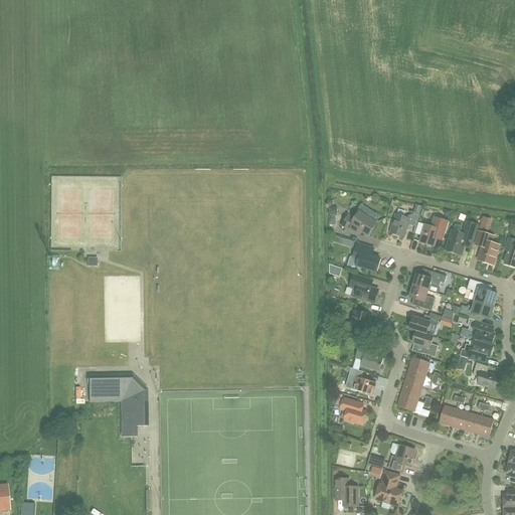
[(375,223),(373,222),(378,215),(361,204),(356,212),(358,213),(355,219),(348,215),(341,225),(352,232),(356,227),(368,235),(368,234),(374,224),(375,224),(375,223)]
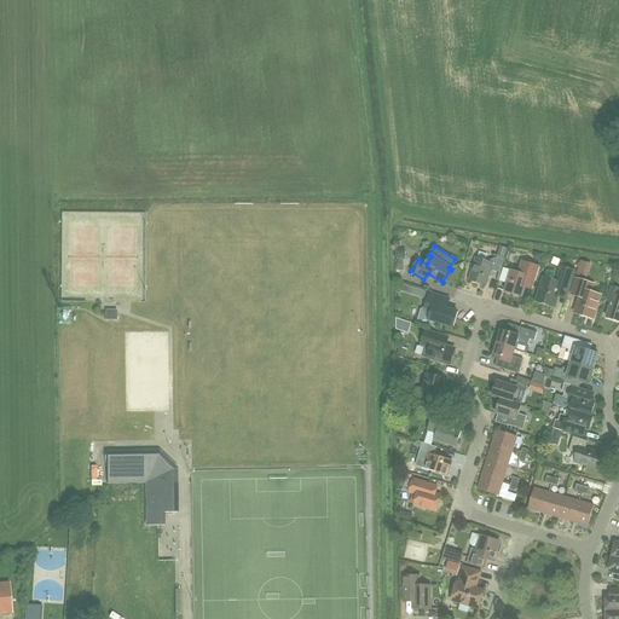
[(497,256),(495,264),(476,258),(469,281),(485,285),(490,270),(499,273),(504,259),(497,256)]
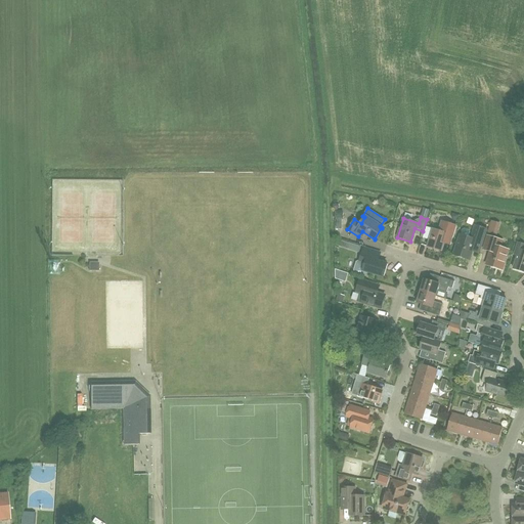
[(450,245),(456,226),(442,221),(439,231),(433,229),(428,247),(441,251),(444,243),(450,245)]
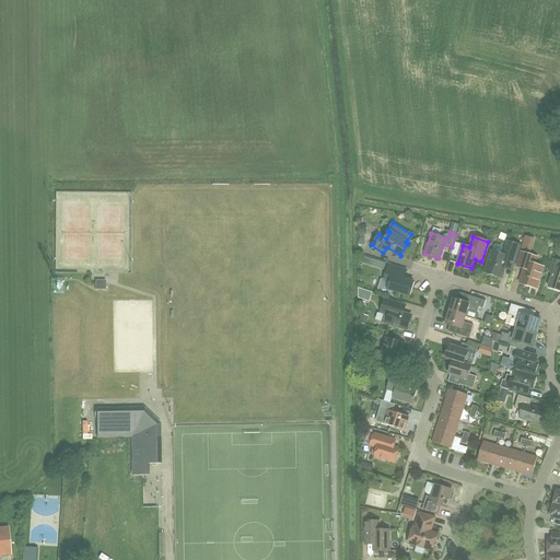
[(533,238),(525,236),(522,248),(528,251),(533,238)]
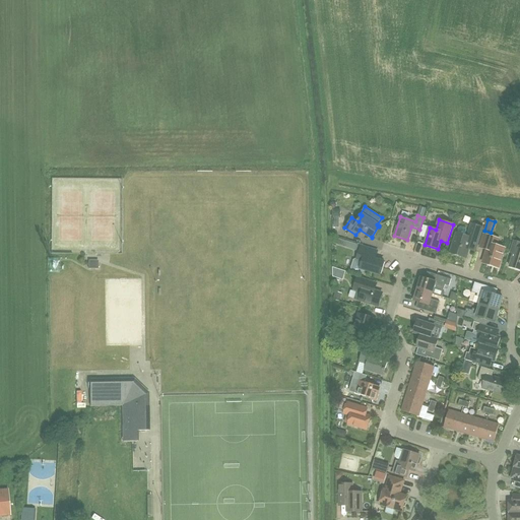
[(468,250),(474,252),(482,228),(471,224),(467,237),(464,236),(466,231),(465,229),(461,228),(459,229),(457,234),(456,233),(450,253),(465,258),(468,250)]
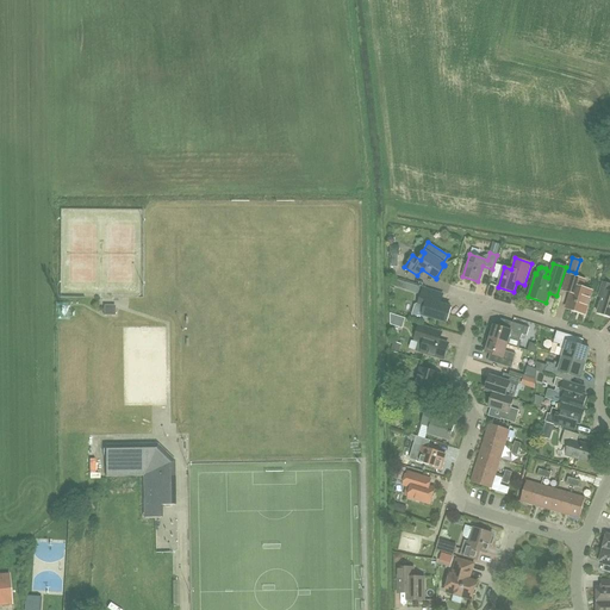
[(567,275),(562,290),(571,293),(566,309),(584,315),(591,291),(583,288),(585,280),(567,275)]
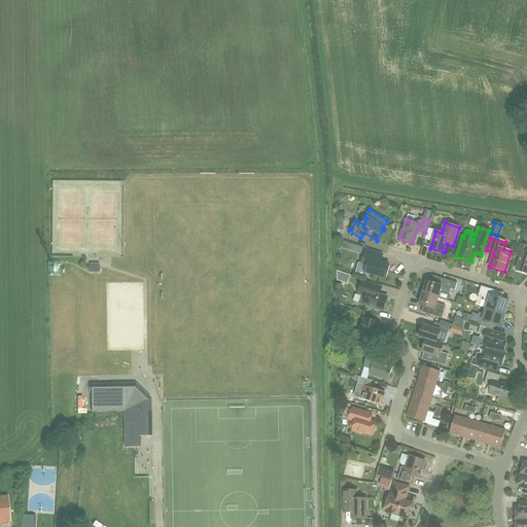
[(526,245),(520,243),(517,256),(520,257),(516,270),(526,273),(526,245)]
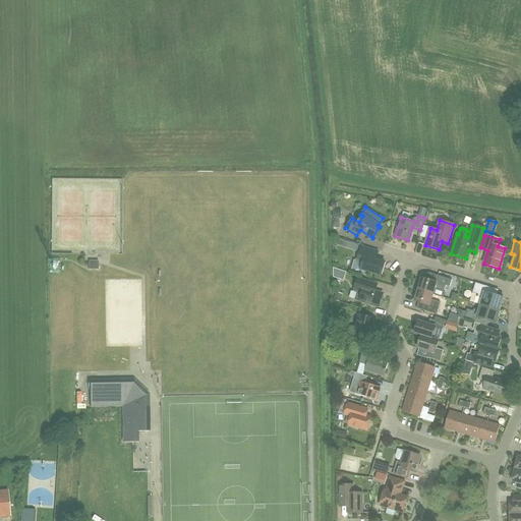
[(348,241),(346,247),(356,250),(358,244),(348,241)]
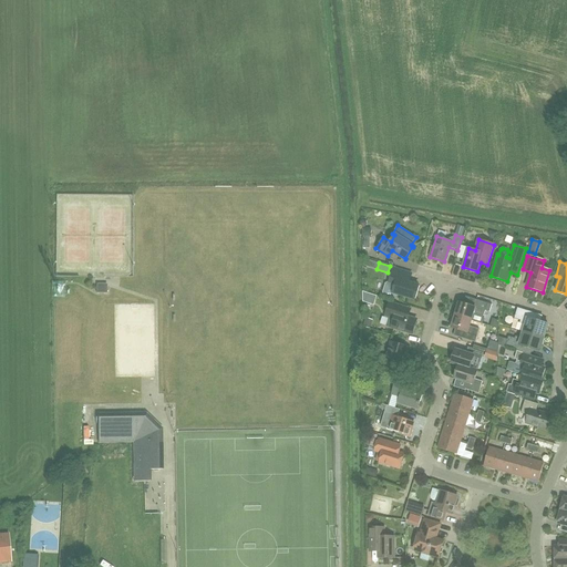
[(395,298),(397,294),(414,299),(418,286),(419,286),(404,281),(406,272),(393,268),(389,281),(389,282),(385,284),(383,292),(384,295),(395,298)]
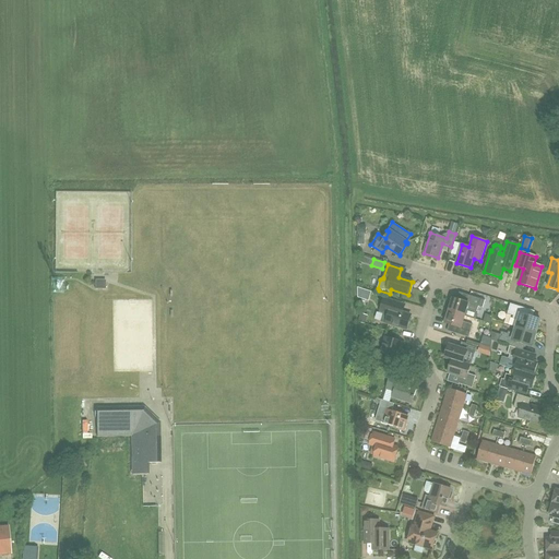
[(109,281),(99,281),(99,289),(109,288),(109,281)]
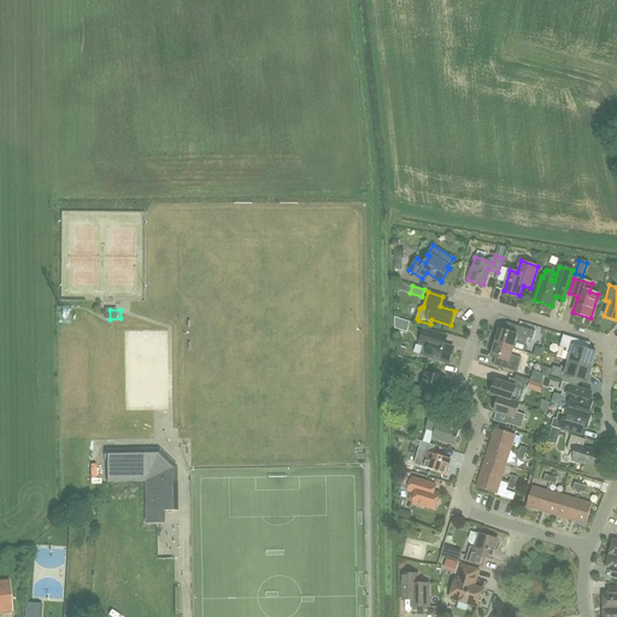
[(528,347),(526,345),(528,339),(533,340),(535,331),(517,325),(515,334),(499,329),(499,330),(497,330),(493,340),(495,341),(495,342),(512,348),(524,352),(526,351),(528,347)]
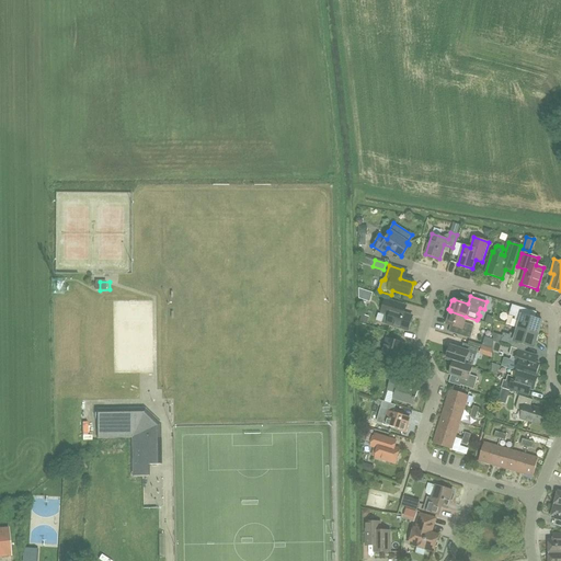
[(380,322),(387,324),(408,331),(412,316),(398,311),(400,304),(386,299),(381,313),(384,313),(380,322)]
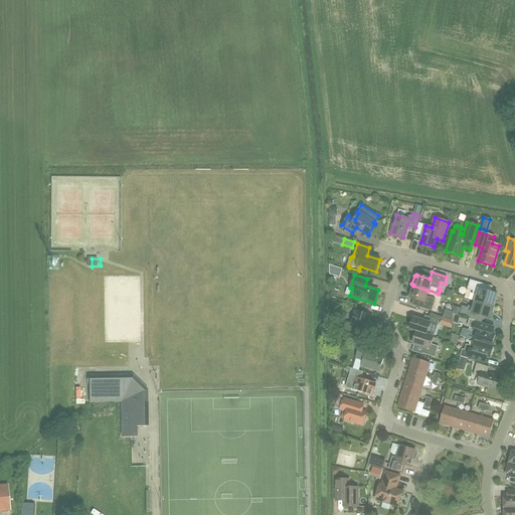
[(469,299),(476,301),(494,307),(498,294),(483,290),(485,284),(470,280),(467,290),(473,292),(472,294),(471,293),(469,299)]
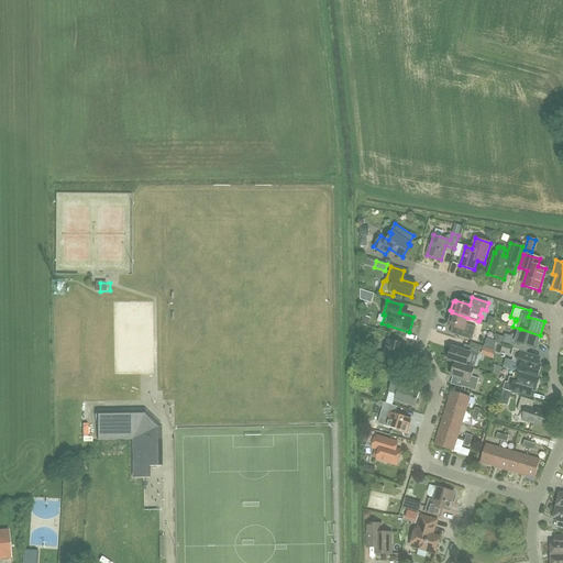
[(467,318),(452,312),(448,326),(462,330),(460,337),(472,340),(476,327),(466,324),(467,318)]
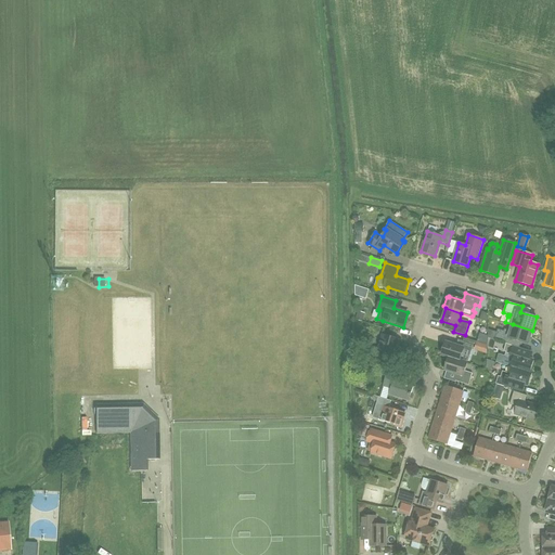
[(528,344),(532,331),(513,324),(511,331),(505,330),(504,332),(498,330),(494,340),(506,344),(511,345),(512,339),(528,344)]
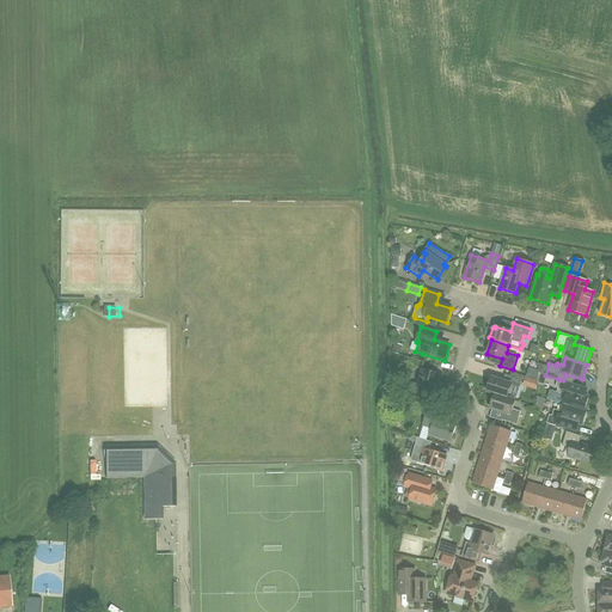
[(422,368),(417,383),(410,380),(405,396),(422,401),(423,397),(433,399),(438,385),(439,386),(442,374),(422,368)]
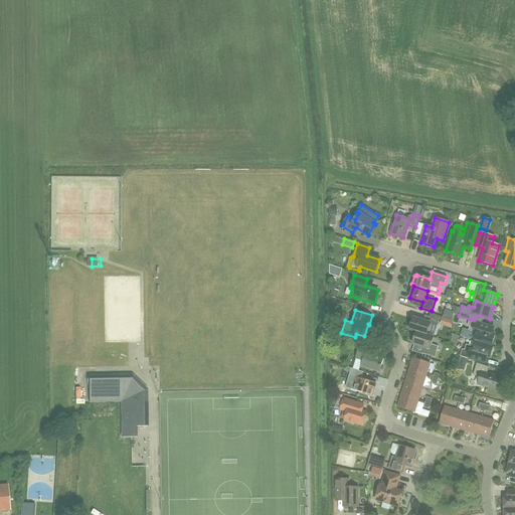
[(409,330),(416,332),(434,337),(437,325),(438,325),(440,320),(427,316),(425,321),(413,317),(409,330)]
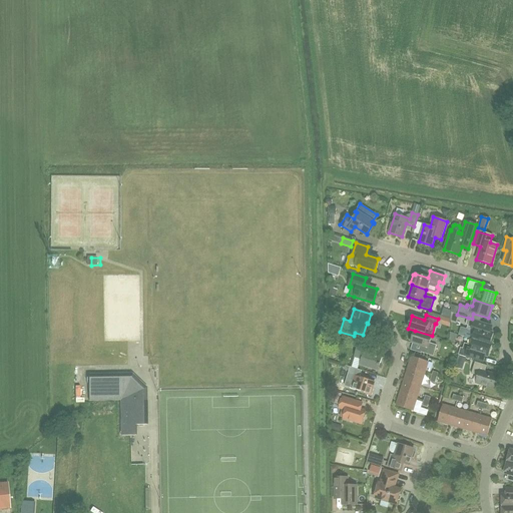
[(473,340),(474,341),(490,345),(493,333),(490,332),(492,326),(472,319),(468,318),(466,325),(468,326),(466,331),(475,334),(473,340)]
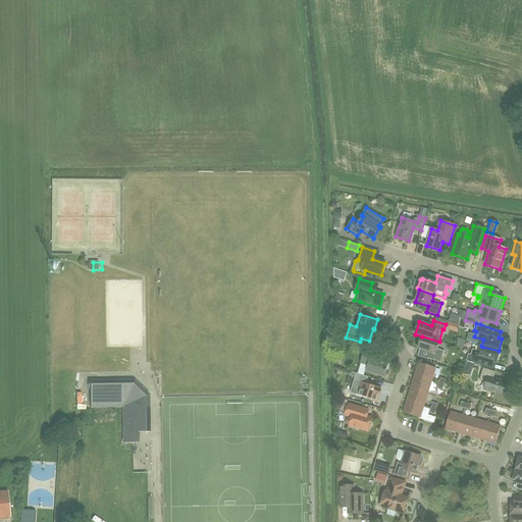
[(439,342),(422,336),(418,348),(430,352),(428,358),(440,362),(444,351),(437,349),(439,342)]
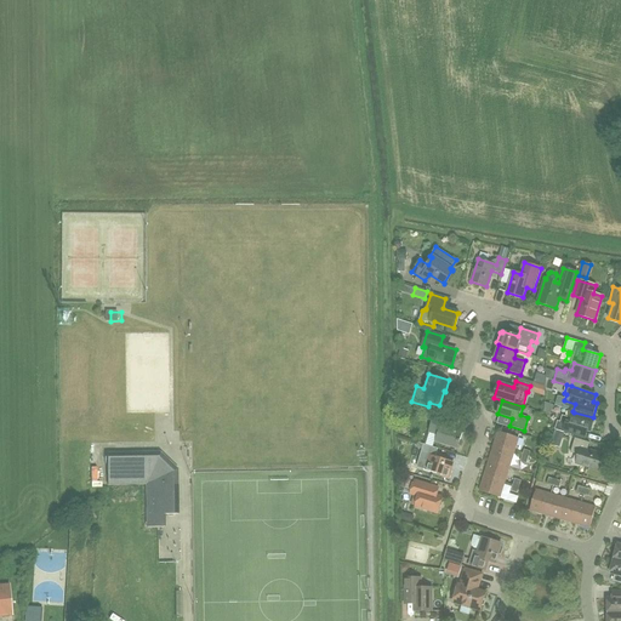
[(596,417),(593,417),(574,412),(573,419),(563,416),(560,422),(558,421),(556,429),(586,439),(588,431),(591,432),(596,417)]
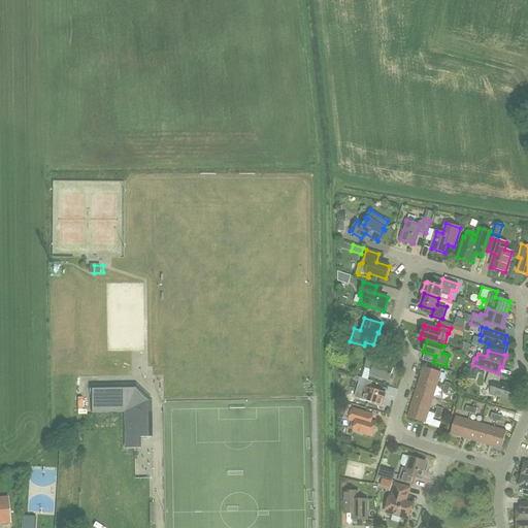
[(388,360),(376,356),(369,354),(364,367),(372,370),(370,375),(389,382),(393,368),(386,365),(388,360)]
